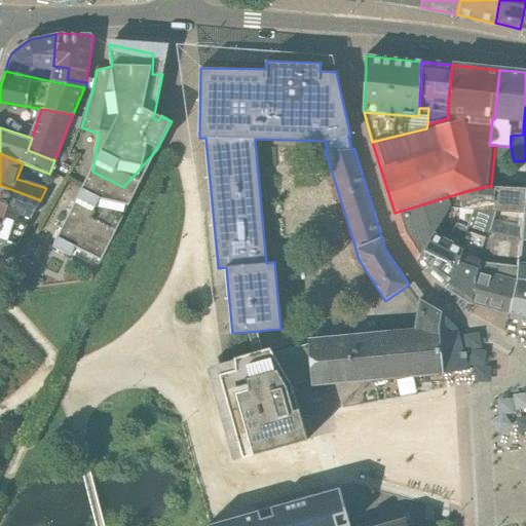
[(102,260),(135,192),(123,187),(92,172),(62,228),(52,246),(71,256),(75,247),(102,260)]
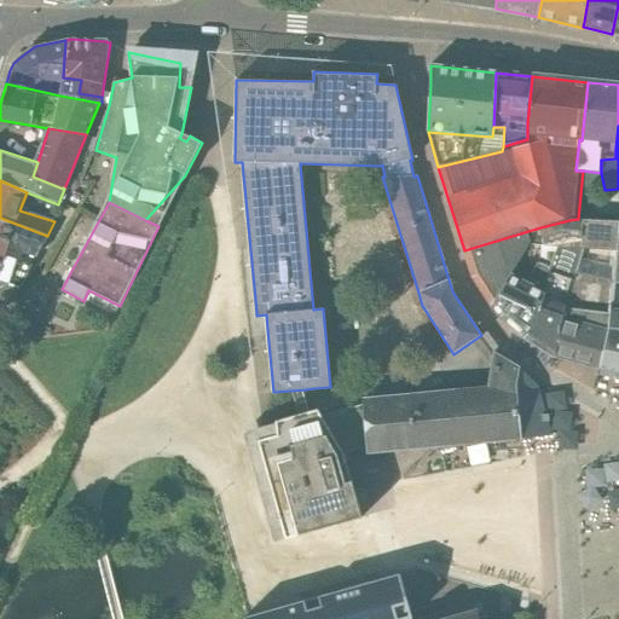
[(48,236),(47,236),(0,218),(0,238),(10,242),(10,241),(24,246),(22,253),(36,258),(48,236)]
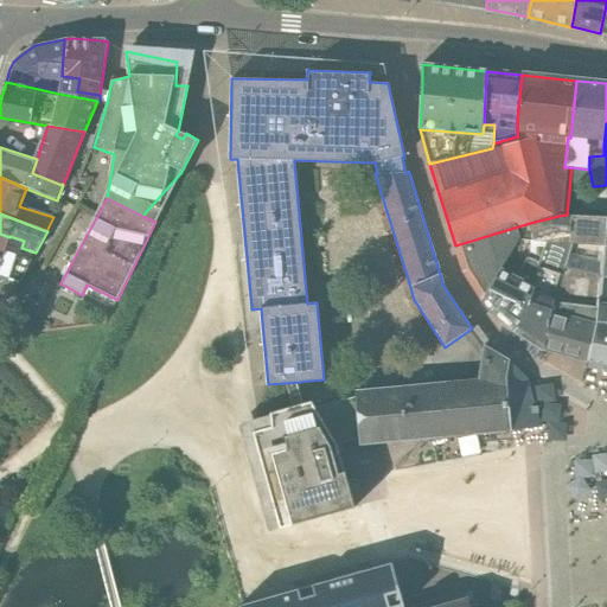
[(573,227),(574,216),(567,215),(558,216),(530,223),(480,296),(483,301),(491,312),(516,331),(530,285),(547,240),(558,240),(560,230),(563,230),(563,225),(573,227)]
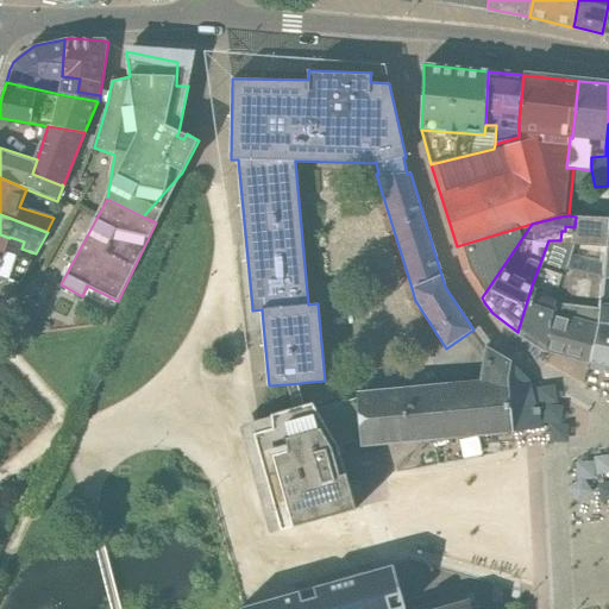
[(591,362),(603,274),(608,232),(608,217),(576,217),(575,227),(573,243),(554,301),(547,349),(591,362)]
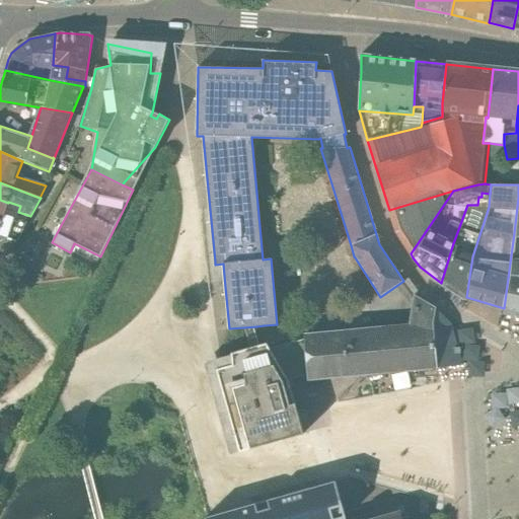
[(397,234),(453,191),(389,210),(397,234)]
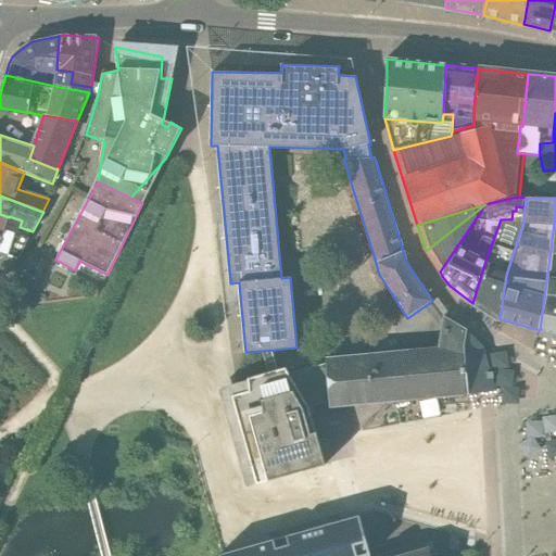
[(440,272),(485,204),(426,251),(440,272)]
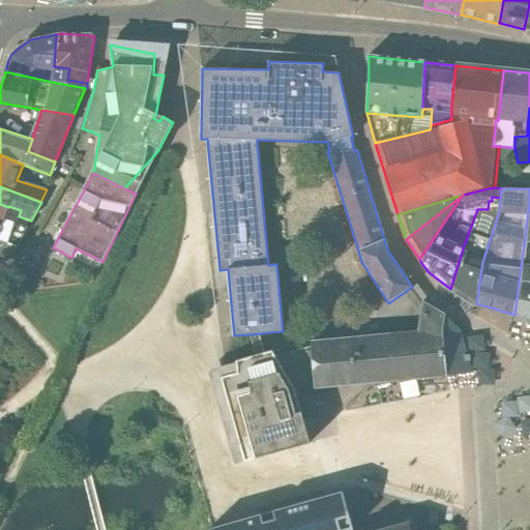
[(499,211),(500,198),(492,197),(492,201),(489,201),(488,209),(477,209),(463,248),(450,289),(452,291),(476,303),(482,262),(499,211)]
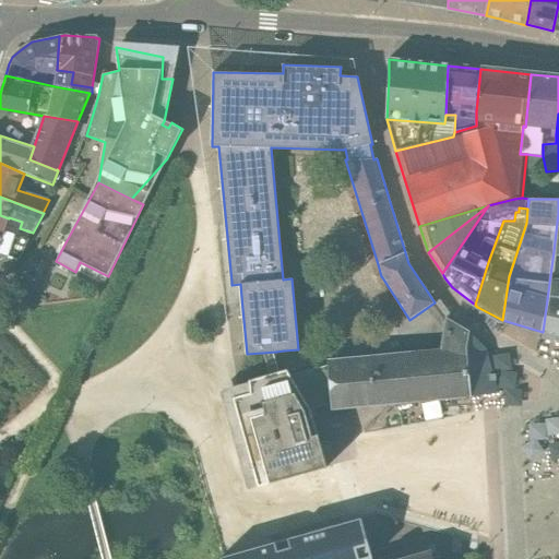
[(0,235),(27,244),(30,239),(4,232),(9,218),(0,215),(0,235)]
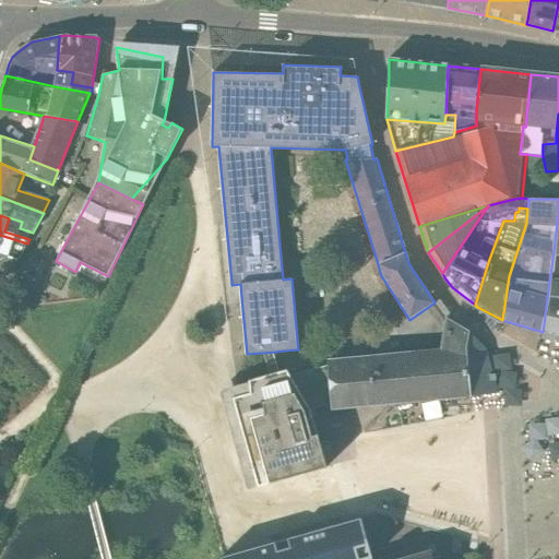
[(558,219),(544,331),(558,335),(558,219)]
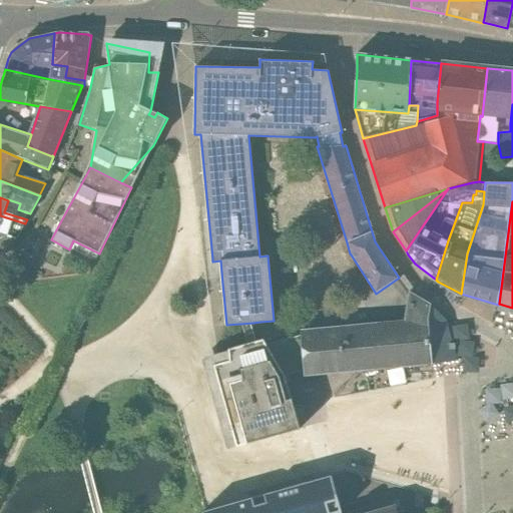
[(0,251),(5,253),(16,240),(25,223),(0,215),(0,251)]
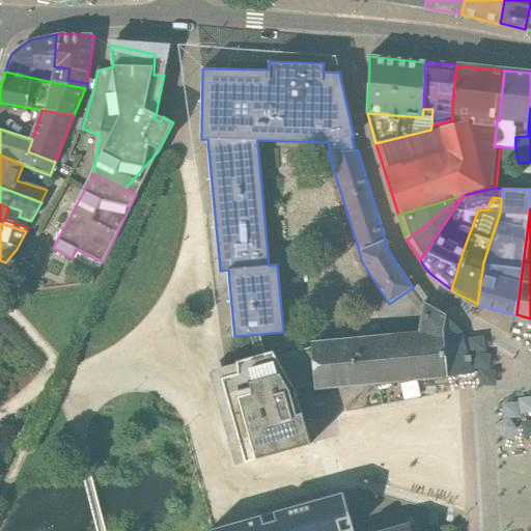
[(333,387),(357,385),(414,380),(429,379),(447,376),(443,331),(443,314),(423,304),(419,333),(311,343),(311,347),(314,384),(314,389),(333,387)]
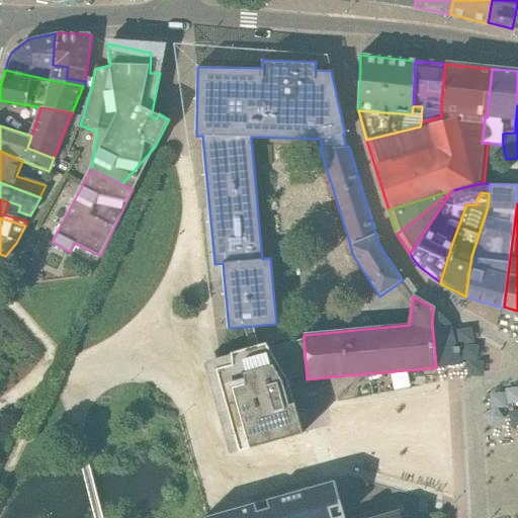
[(257,345),(256,326),(243,327),(249,347),(257,345)]
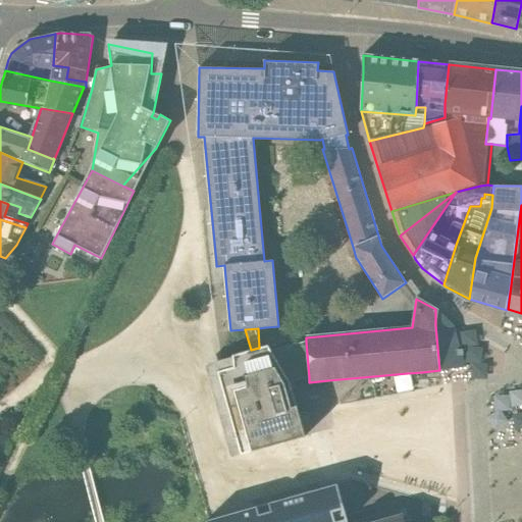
[(232,367),(216,372),(232,429),(244,435),(298,430),(294,416),(299,416),(289,382),(291,382),(309,377),(306,342),(271,351),(267,345),(259,348),(251,350),(231,356),(232,367)]
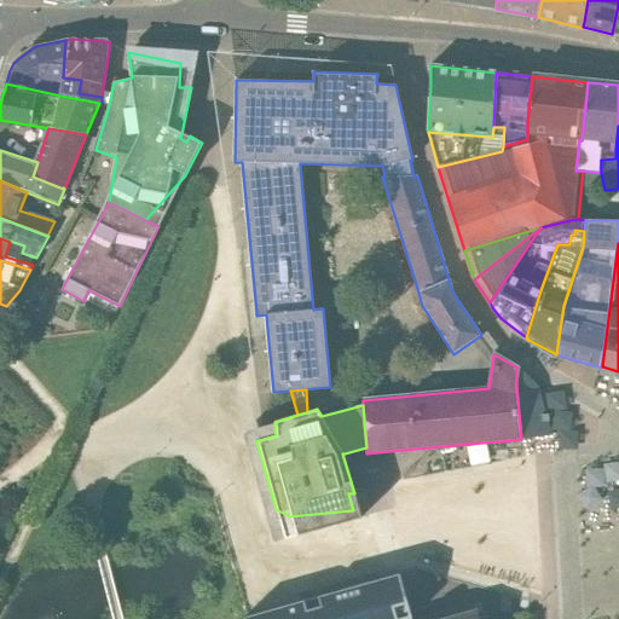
[(586,489),(618,470),(618,468),(611,453),(578,472),(586,489)]
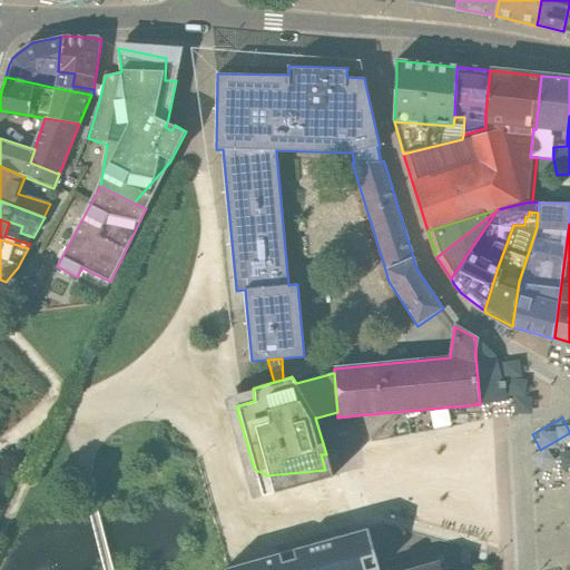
[(546,468),(538,499),(553,502),(561,471),(546,468)]
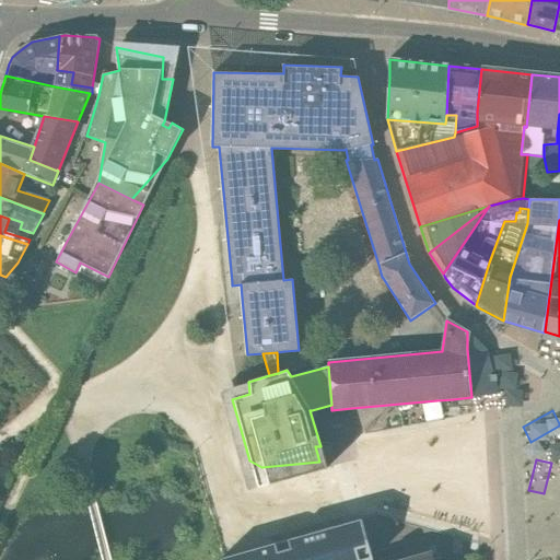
[(440,559),(435,541),(373,559),(372,559),(362,518),(220,556),(220,559),(440,559)]
